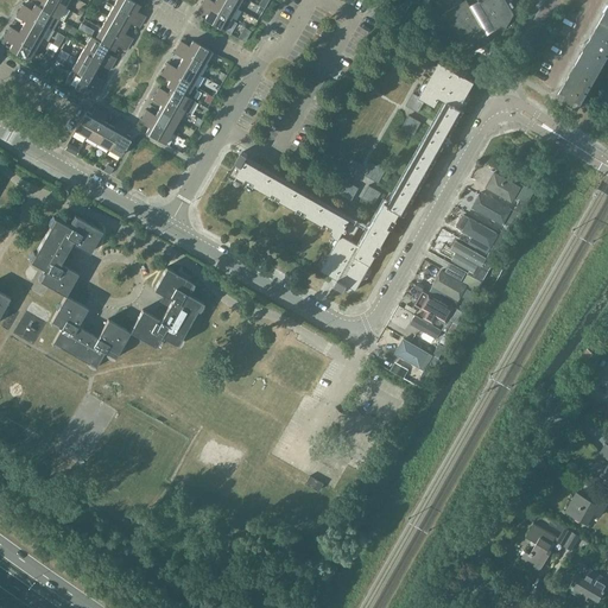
[(58,19),(65,7),(51,0),(38,0),(42,2),(39,7),(55,17),(58,19)]
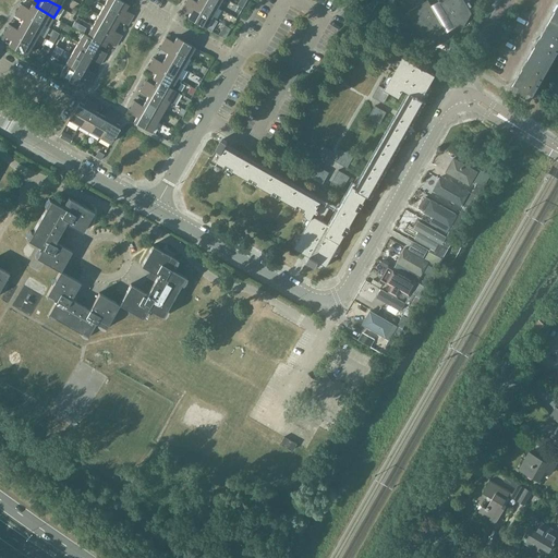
[(120,0),(107,0),(105,5),(131,21),(134,15),(125,10),(129,5),(120,0)]
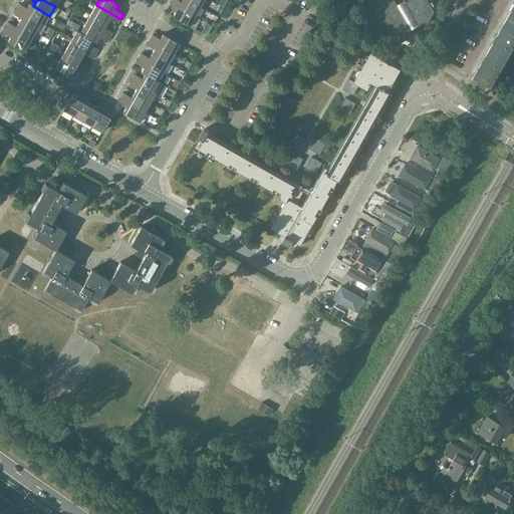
[(177,0),(172,0),(171,3),(195,17),(201,7),(187,0),(182,0),(182,2),(177,0)]
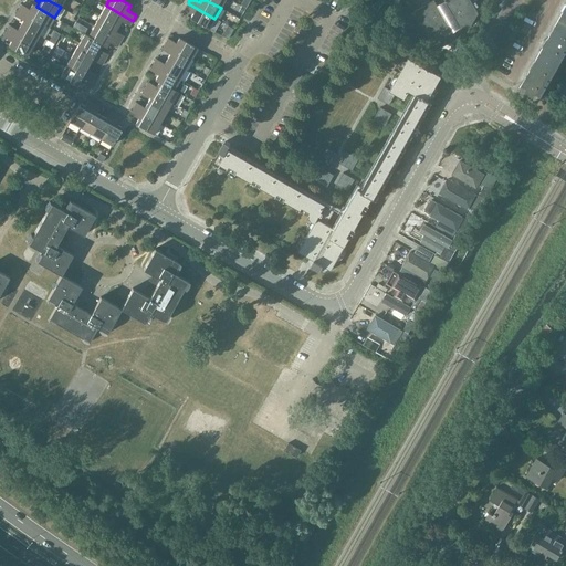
[(378,0),(371,12),(376,14),(385,0),(378,0)]
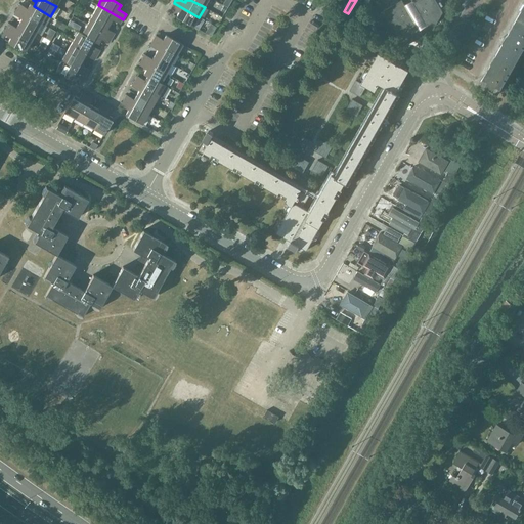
[(436,25),(443,12),(436,0),(402,0),(384,10),(405,46),(423,36),(420,30),(427,26),(432,23),(436,25)]
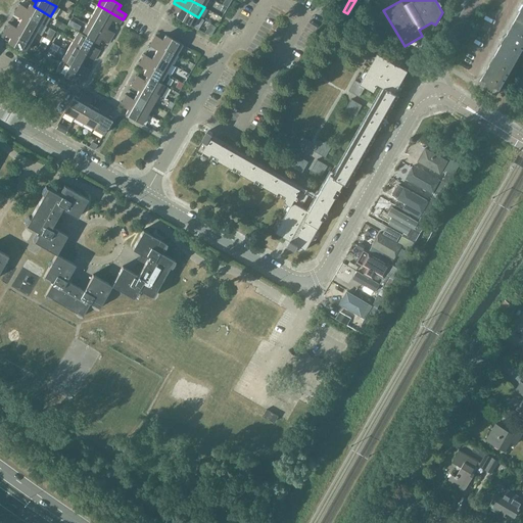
[(198,17),(174,3),(171,8),(179,12),(176,17),(193,27),(198,17)]
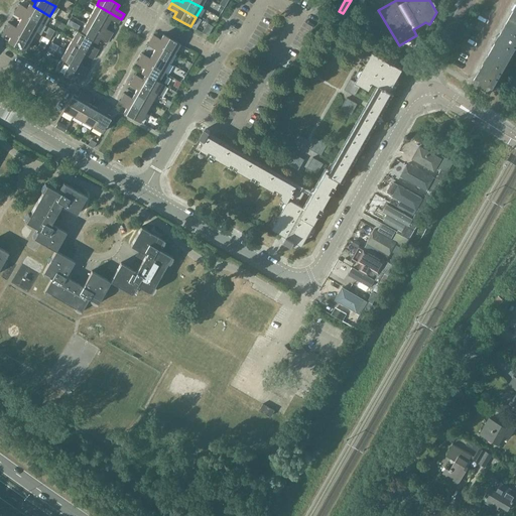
[(41,23),(46,14),(33,6),(30,4),(27,9),(19,4),(16,9),(41,23)]
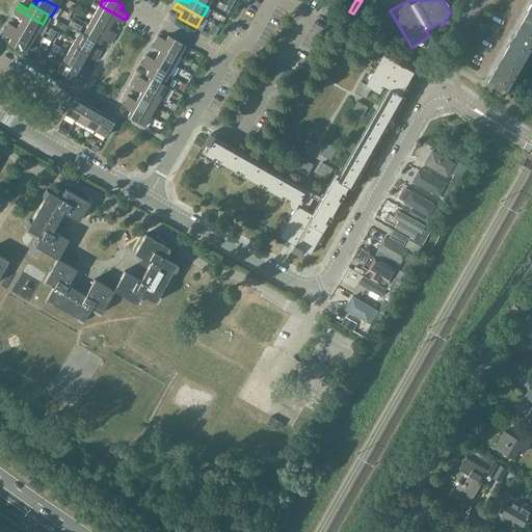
[(100,5),(95,15),(111,25),(114,20),(122,25),(125,20),(100,5)]
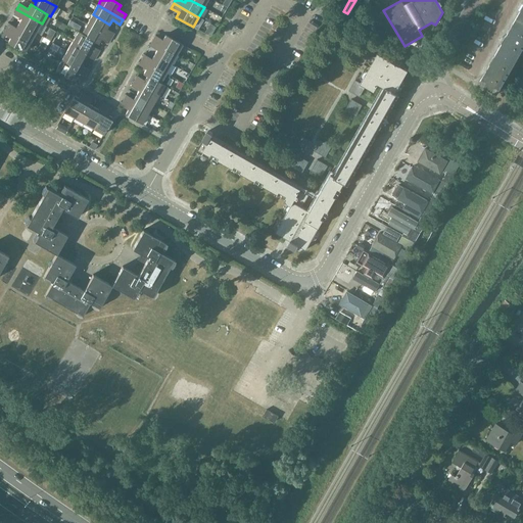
[(21,19),(19,24),(36,33),(42,24),(16,9),(14,14),(21,19)]
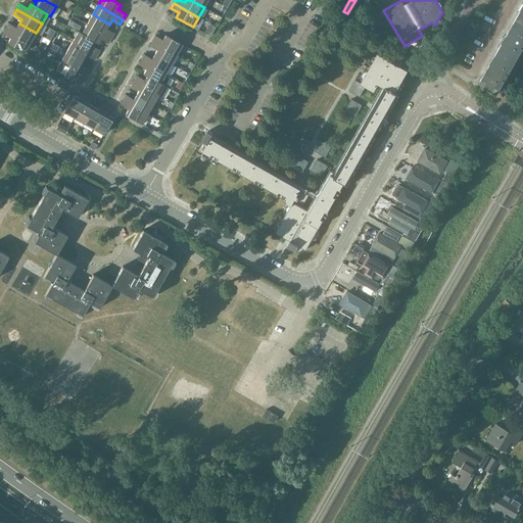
[(109,25),(93,14),(87,25),(111,38),(114,33),(107,29),(109,25)]
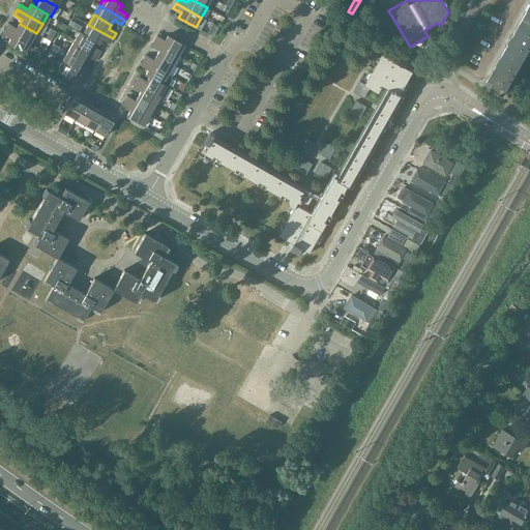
[(529,48),(529,20),(524,17),(505,50),(524,60),(529,48)]
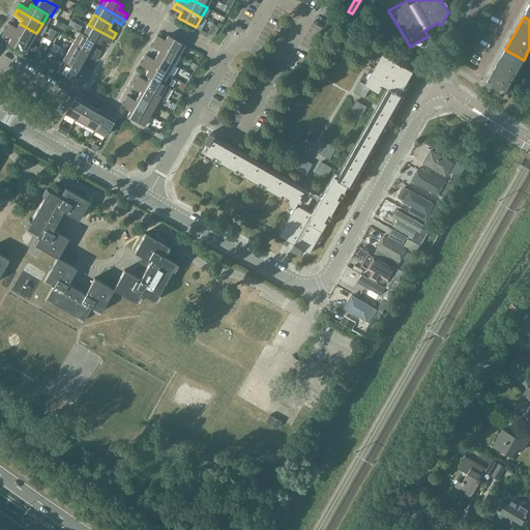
[(6,29),(31,43),(36,33),(20,24),(17,28),(9,24),(6,29)]
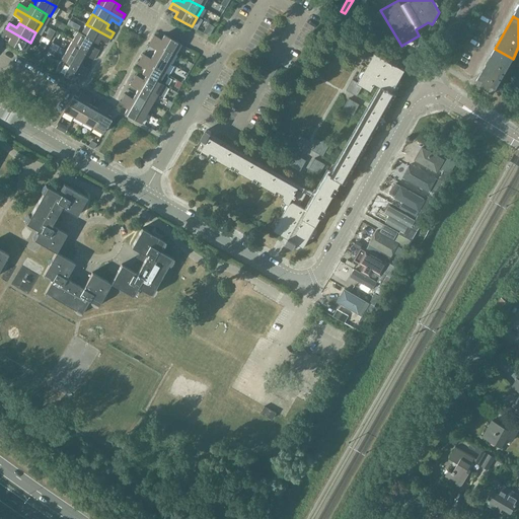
[(81,33),(94,42),(97,44),(100,39),(107,43),(110,38),(86,24),(81,33)]
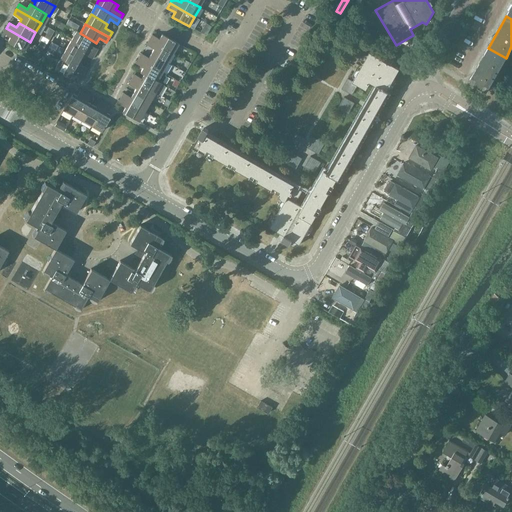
[(30,42),(6,28),(3,33),(10,37),(8,42),(24,52),(30,42)]
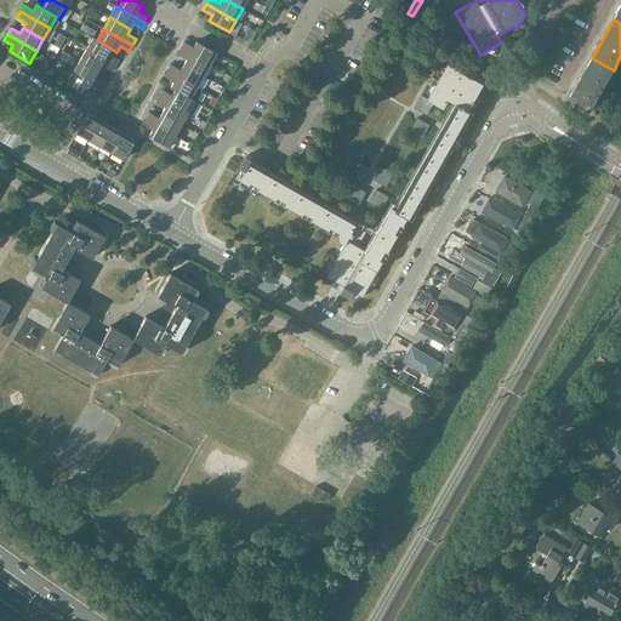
[(97,40),(93,38),(86,49),(115,66),(119,60),(109,55),(113,50),(97,40)]
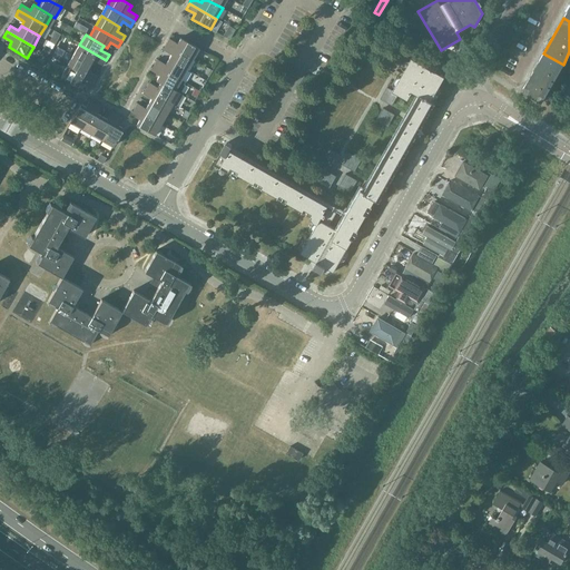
[(169,39),(166,45),(193,60),(199,49),(180,38),(178,43),(169,39)]
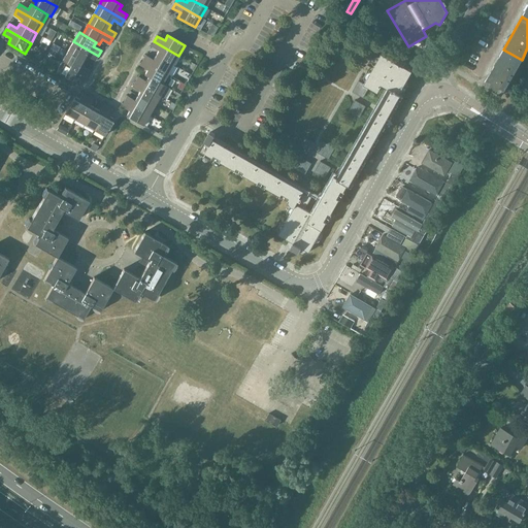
[(68,52),(85,61),(88,57),(95,61),(98,56),(73,41),(68,52)]
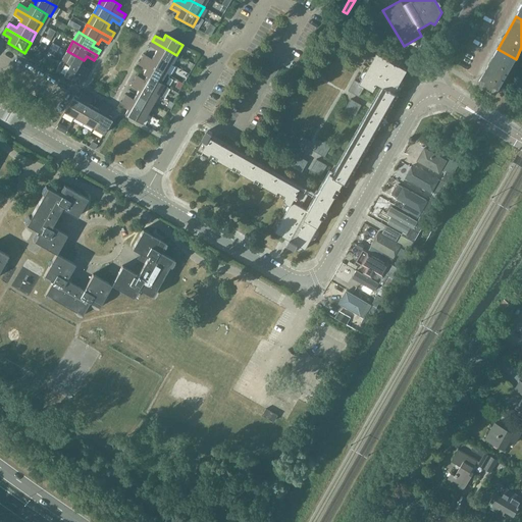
[(157,50),(154,54),(171,64),(176,55),(152,41),(149,46),(157,50)]
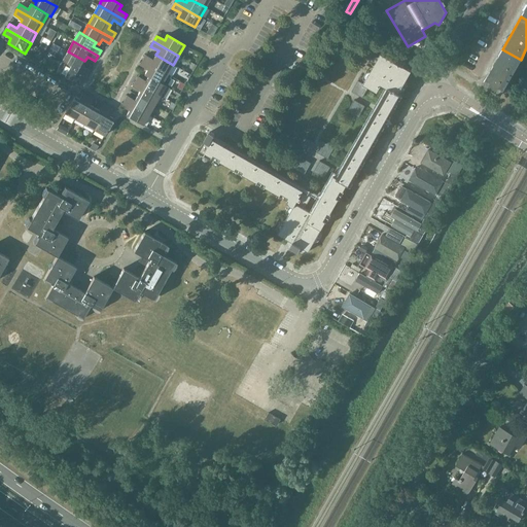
[(502,49),(484,82),(501,93),(521,60),(502,49)]
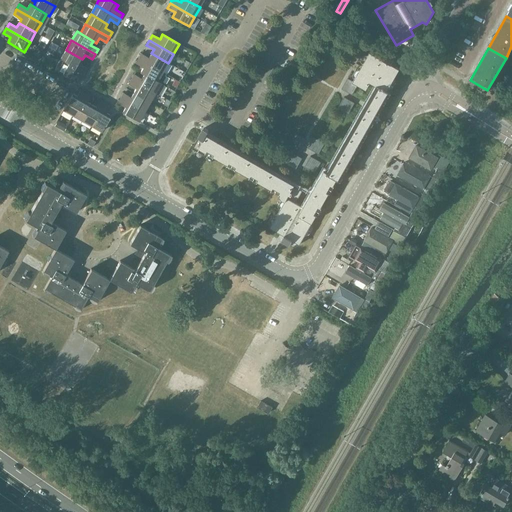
[(60,59),(84,73),(87,68),(80,64),(82,59),(66,50),(60,59)]
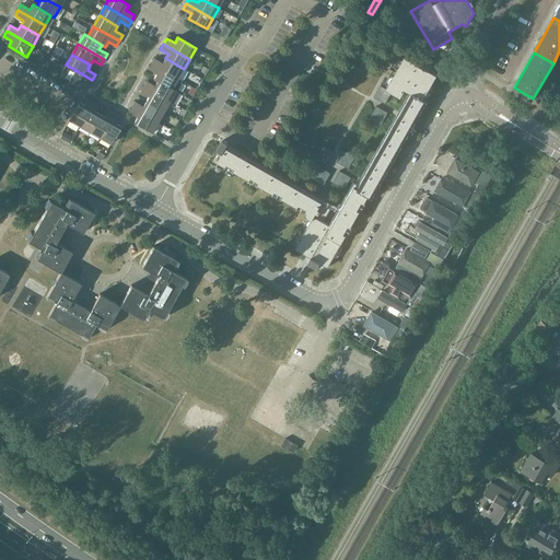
[(311,258),(307,264),(317,268),(321,264),(328,268),(369,196),(373,198),(428,102),(424,100),(438,76),(429,70),(431,65),(422,59),(419,65),(405,57),(386,90),(381,86),(374,97),(385,104),(392,93),(401,98),(406,90),(412,94),(359,189),(354,187),(331,226),(324,222),(330,209),(322,205),(323,202),(226,148),(228,144),(222,141),(217,152),(219,153),(212,164),(234,176),(236,173),(310,214),(308,216),(308,218),(312,220),(295,249),(311,258)]
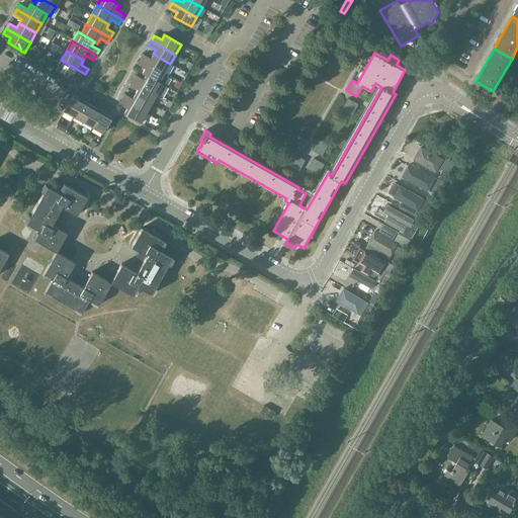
[(141,60),(165,73),(170,64),(153,54),(151,59),(143,55),(141,60)]
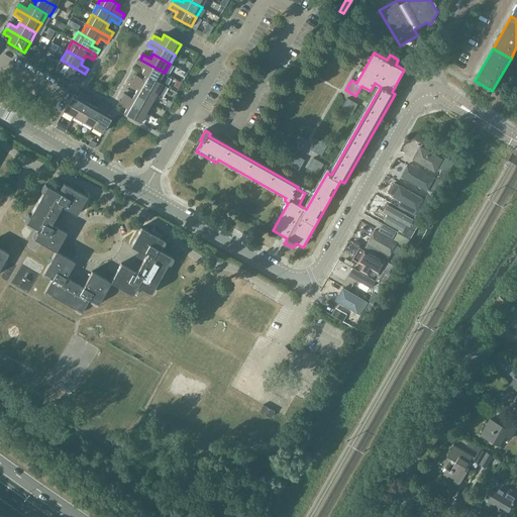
[(85,74),(61,60),(56,70),(72,79),(75,75),(83,79),(85,74)]
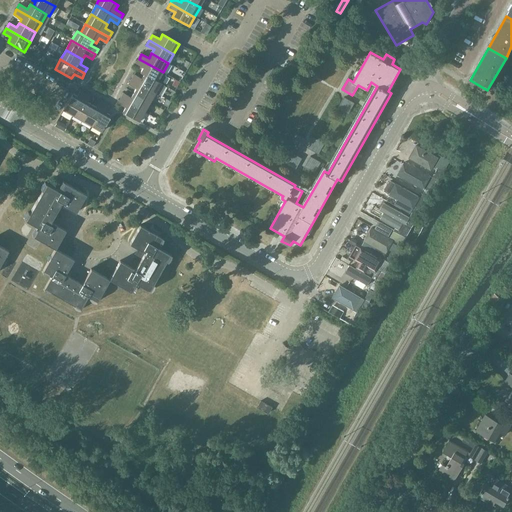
[(140,73),(144,75),(144,74),(157,82),(157,81),(163,72),(139,59),(136,64),(143,68),(140,73)]
